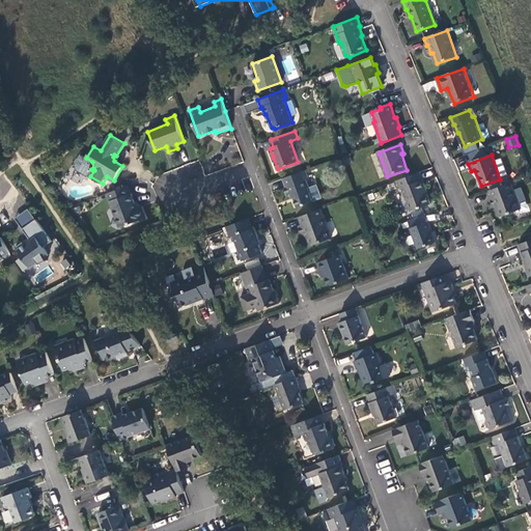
[(91,168),(91,169),(93,168),(92,162),(86,158),(83,163),(91,168)]
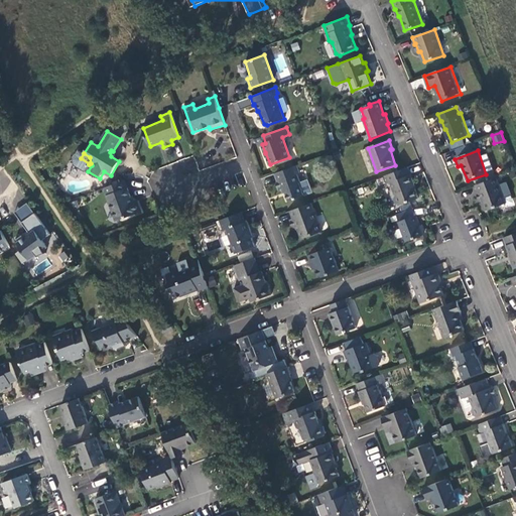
[(297,165),(274,173),(277,181),(275,181),(278,190),(282,188),(284,192),(286,191),(289,201),(303,195),(311,192),(307,179),(300,181),(297,173),(300,172),(297,165)]
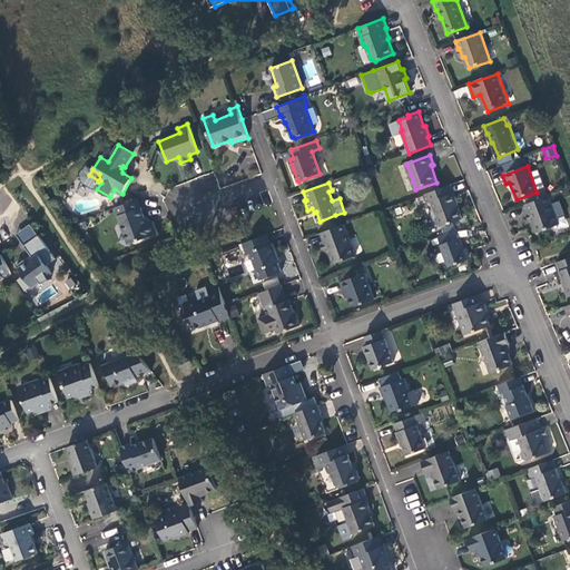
[(458,204),(451,185),(424,195),(429,204),(432,203),(438,216),(436,218),(439,225),(441,225),(441,227),(462,219),(457,204),(458,204)]
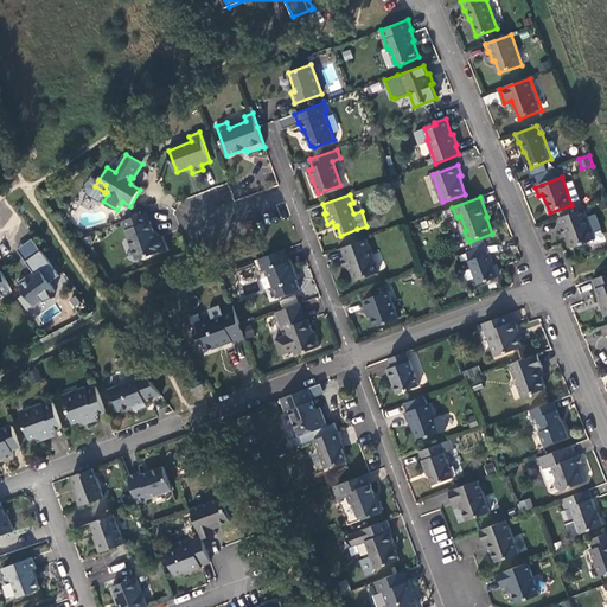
[(163,237),(152,210),(123,221),(139,260),(161,250),(157,238),(163,237)]
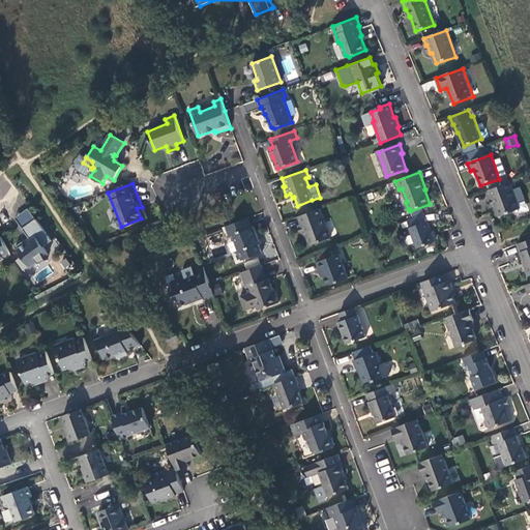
[(519,210),(509,183),(489,192),(491,198),(490,199),(493,206),(495,206),(499,217),(519,210)]
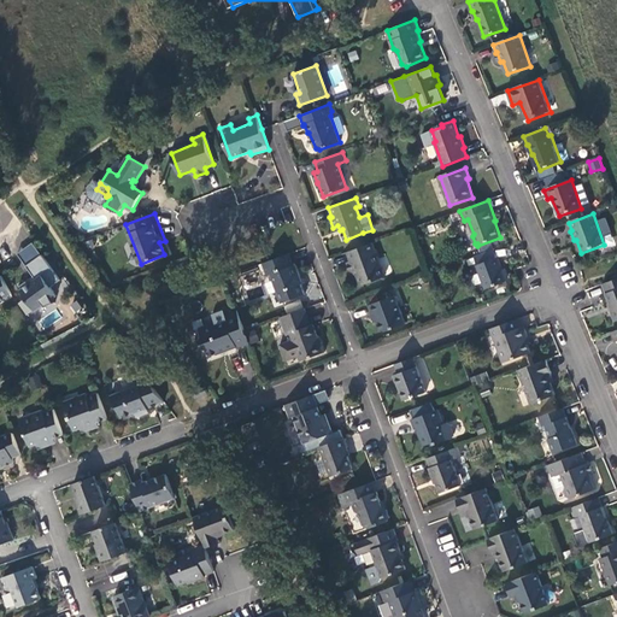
[(385,277),(374,242),(348,252),(352,260),(347,262),(352,272),(359,270),(365,285),(385,277)]
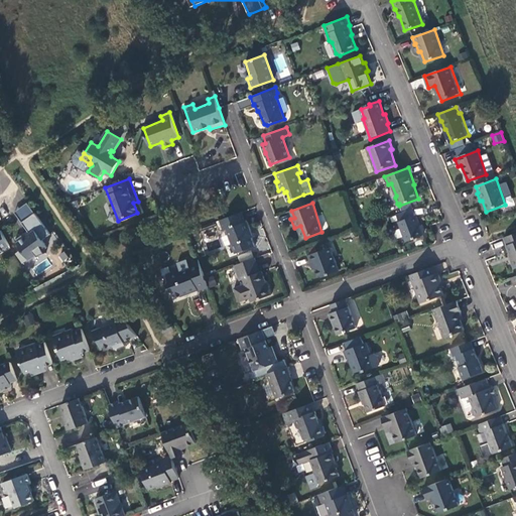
[(422,236),(414,209),(396,215),(406,242),(422,236)]
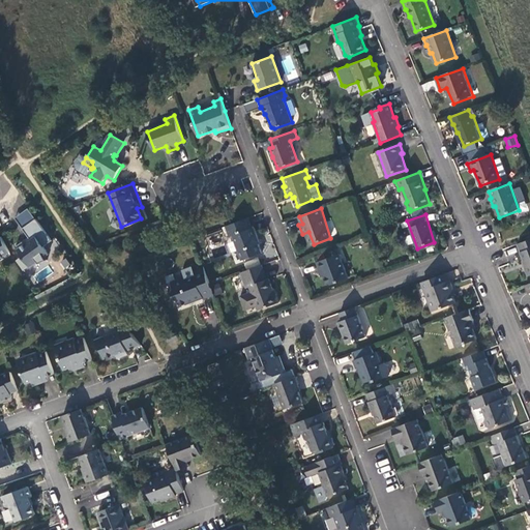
[(253,228),(248,217),(227,227),(230,237),(234,236),(243,260),(262,253),(256,237),(259,237),(255,227),(253,228)]
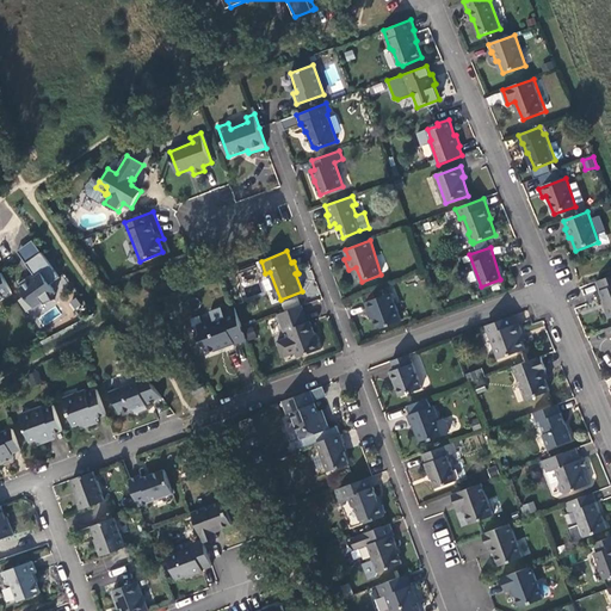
[(50,284),(61,277),(42,252),(26,263),(36,277),(31,279),(29,277),(18,284),(35,308),(39,306),(43,304),(48,303),(51,301),(55,300),(55,298),(54,300),(53,296),(57,292),(50,284)]
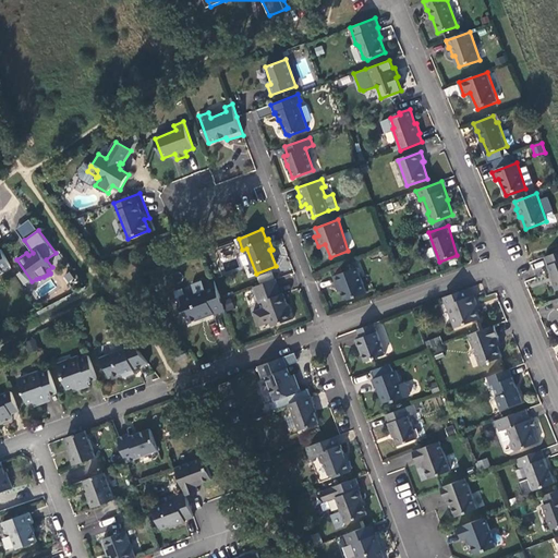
[(557,252),(545,257),(554,279),(553,280),(557,291),(557,290),(557,252)]
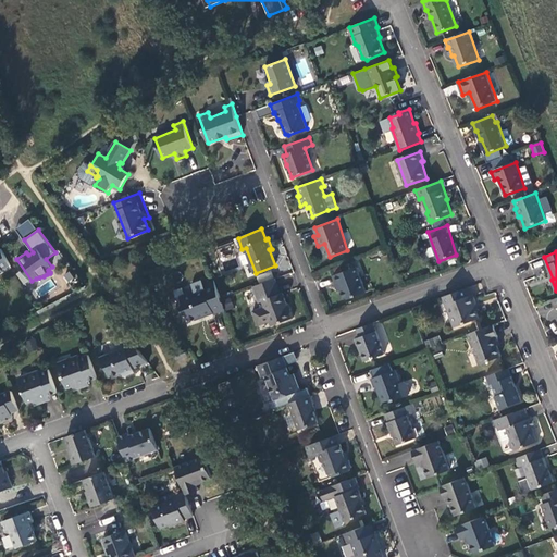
[(356,268),(333,275),(336,285),(338,284),(344,298),(348,299),(366,293),(356,268)]
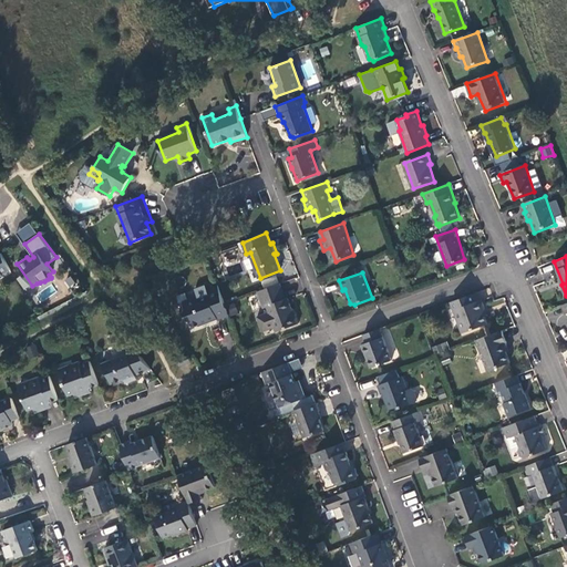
[(259,316),(265,331),(277,327),(278,332),(300,323),(297,315),(296,315),(290,298),(288,299),(281,282),(259,292),(265,308),(269,307),(270,312),(259,316)]
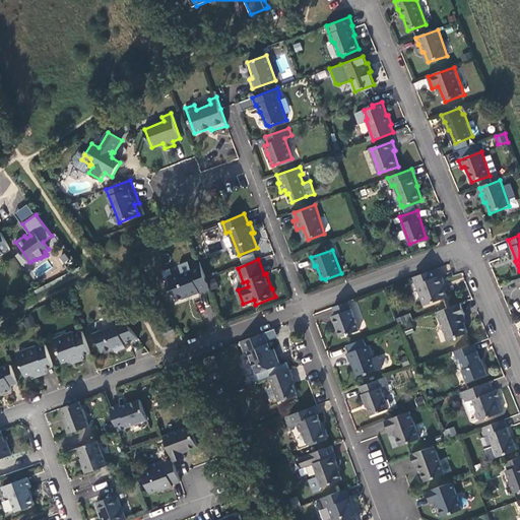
[(200,294),(210,289),(206,278),(201,262),(190,266),(192,270),(184,273),(183,272),(169,277),(171,284),(170,287),(172,293),(175,295),(177,300),(199,291),(200,294)]
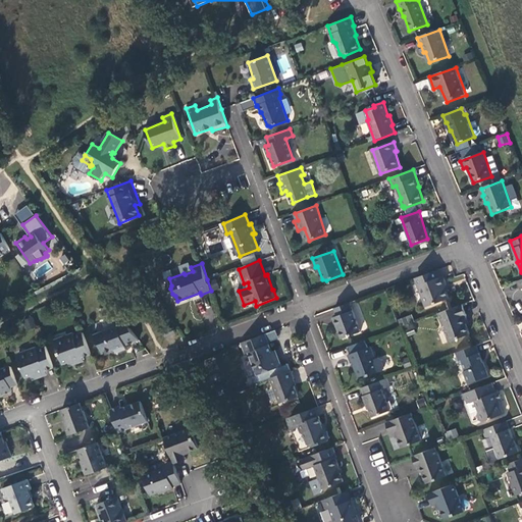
[(438,278),(436,271),(416,278),(426,307),(449,299),(445,286),(447,285),(442,276),(438,278)]
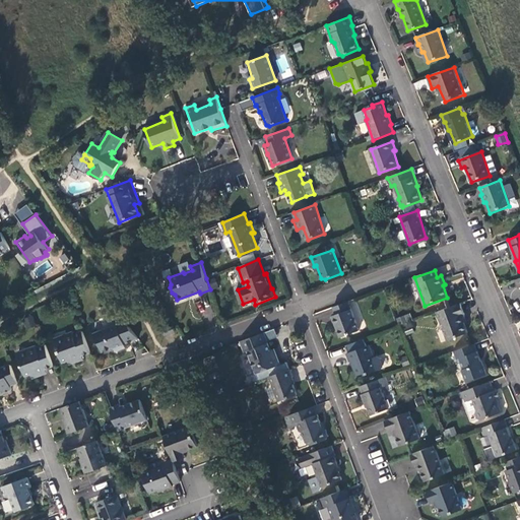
[(211,289),(218,288),(216,278),(209,279),(211,289)]
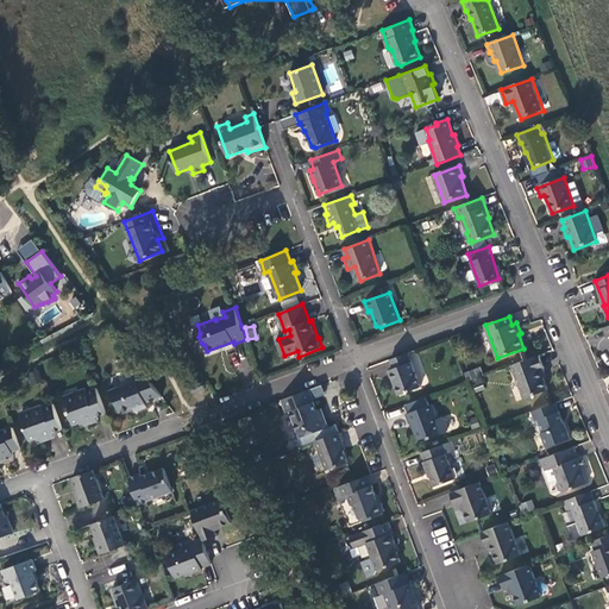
[(421,387),(409,353),(391,359),(395,369),(390,371),(400,396),(421,387)]
